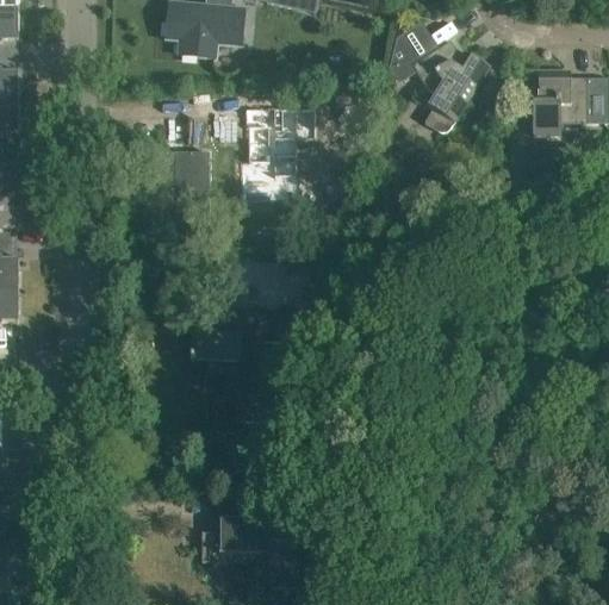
[(168,1),(165,38),(179,39),(178,55),(212,57),(213,43),(222,43),(230,44),(240,45),(243,7),(234,6),(234,0),(205,0),(205,4),(168,1)]
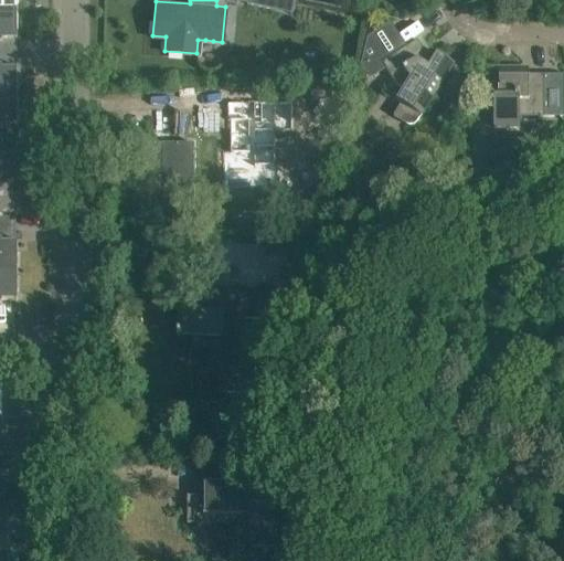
[(0,39),(0,36),(16,36),(16,7),(0,7),(0,39)]
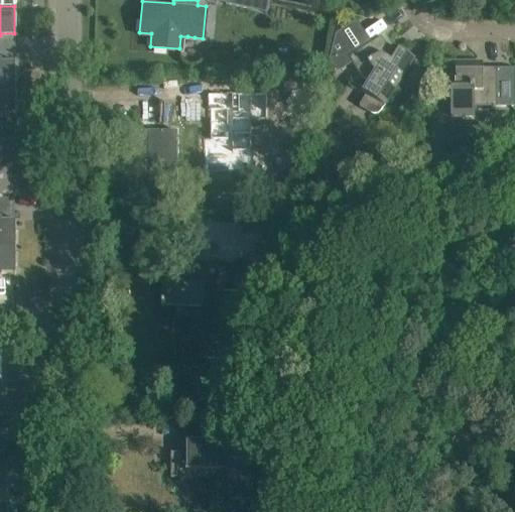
[(334,33),(329,55),(346,44),(337,31),(334,33)]
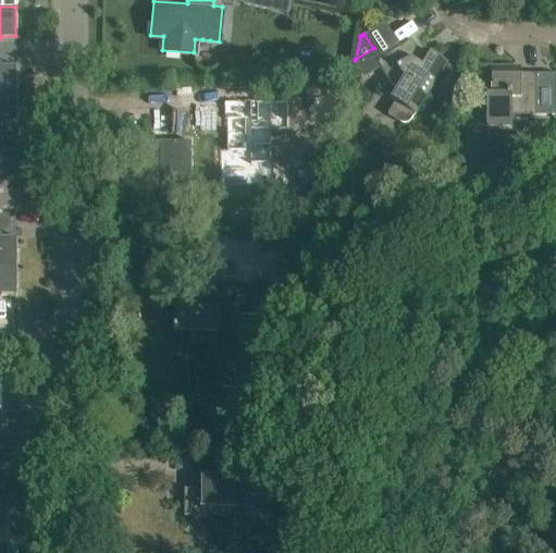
[(379,57),(377,58),(380,63),(391,80),(397,84),(391,95),(396,97),(387,110),(403,120),(407,119),(410,117),(435,77),(446,59),(430,48),(425,54),(419,50),(410,36),(379,57)]
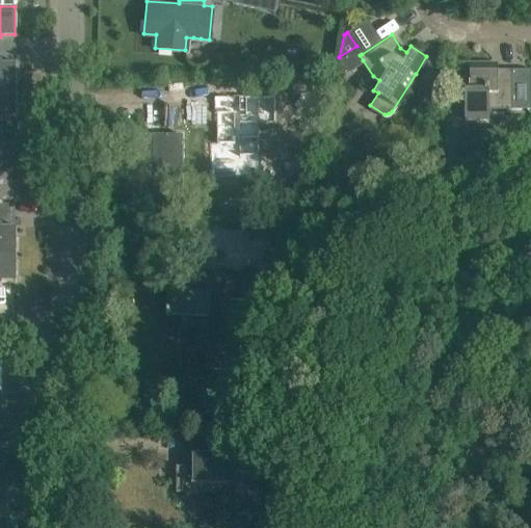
[(0,88),(16,88),(16,61),(0,60),(0,58),(0,88)]
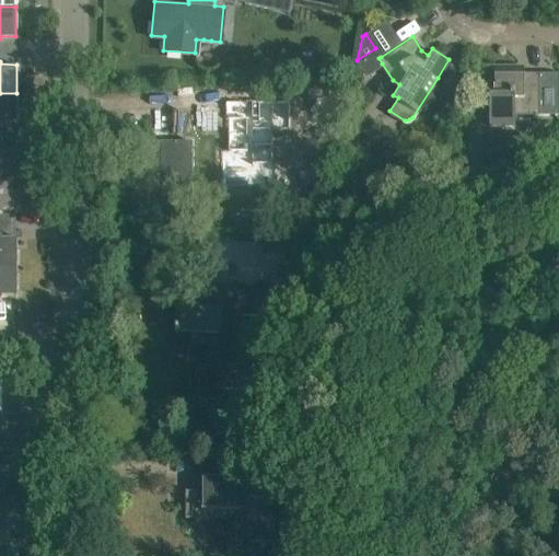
[(482,87),(482,88),(482,89),(484,90),(484,91),(485,91),(485,92),(486,92),(487,93),(488,93),(488,124),(510,124),(514,124),(514,113),(538,113),(558,113),(558,70),(538,70),(523,70),(513,70),(513,64),(493,65),(493,82),(488,82),(487,82),(486,82),(485,82),(485,83),(484,83),(484,84),(482,85),(482,87)]
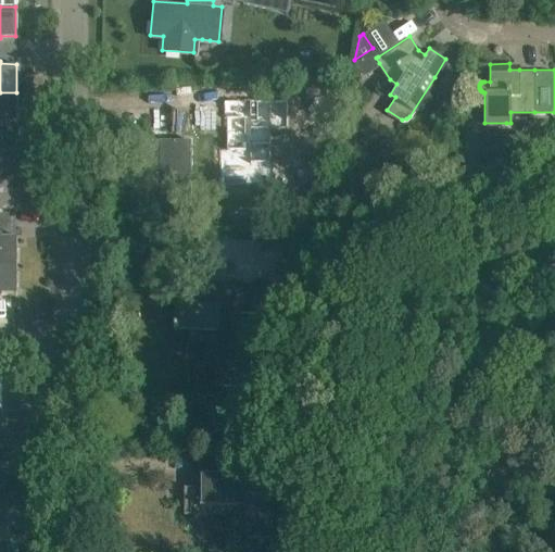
[(335,77),(303,78),(304,107),(326,107),(326,95),(335,95),(335,77)]
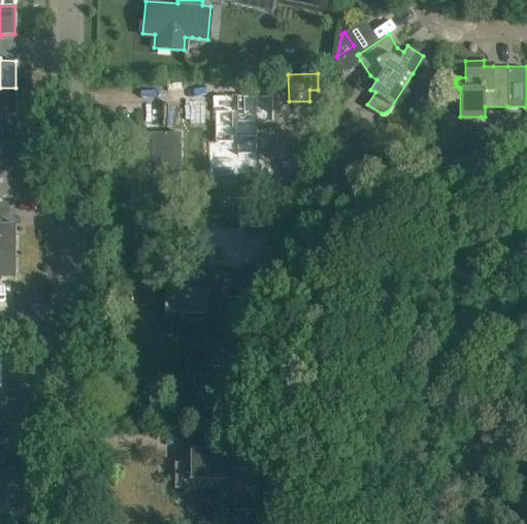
[(0,118),(1,118),(1,116),(3,115),(4,117),(9,117),(9,115),(15,115),(15,88),(0,88),(0,118)]
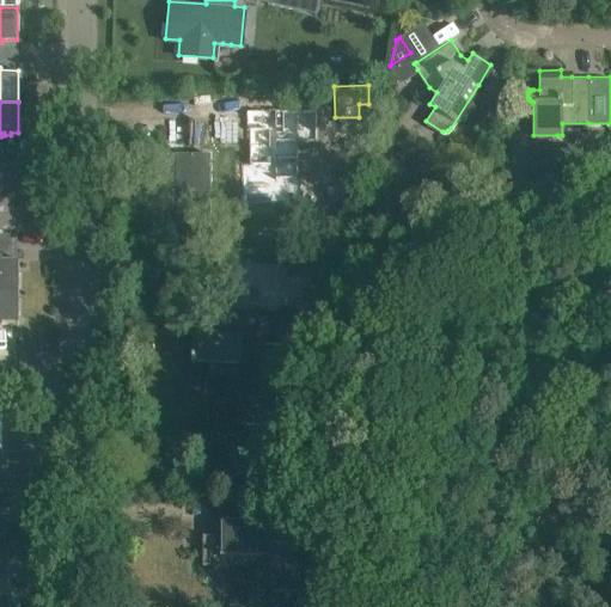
[(299,109),(269,109),(245,109),(245,128),(248,128),(249,175),(245,175),(246,200),(300,198),(299,109)]
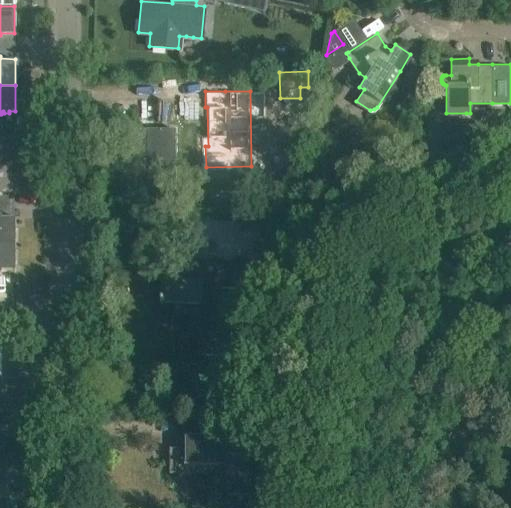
[(288,107),(280,107),(281,120),(289,120),(288,107)]
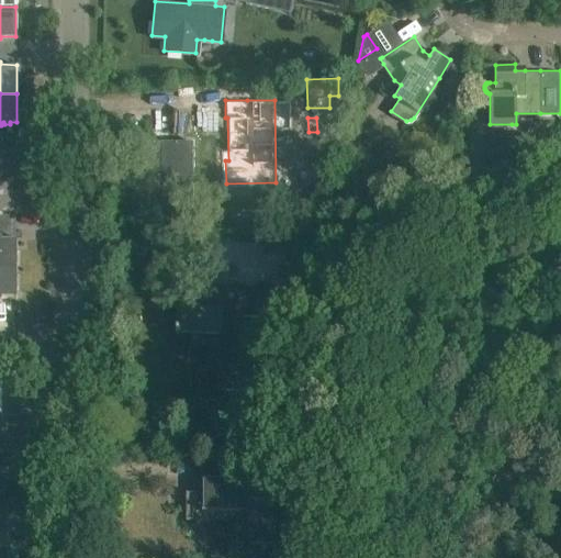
[(0,179),(17,180),(17,151),(1,151),(1,148),(0,147),(0,179)]
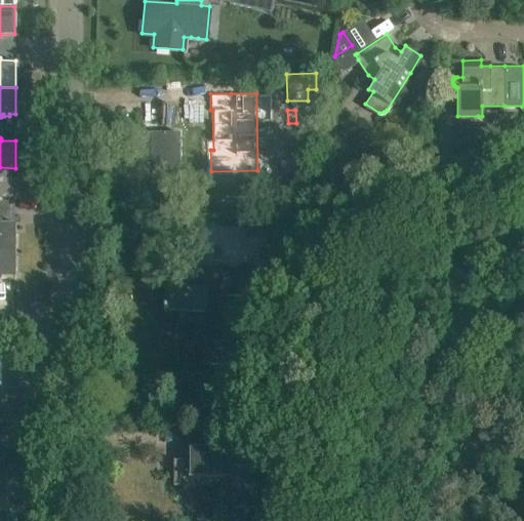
[(519,139),(510,141),(511,153),(520,152),(519,139)]
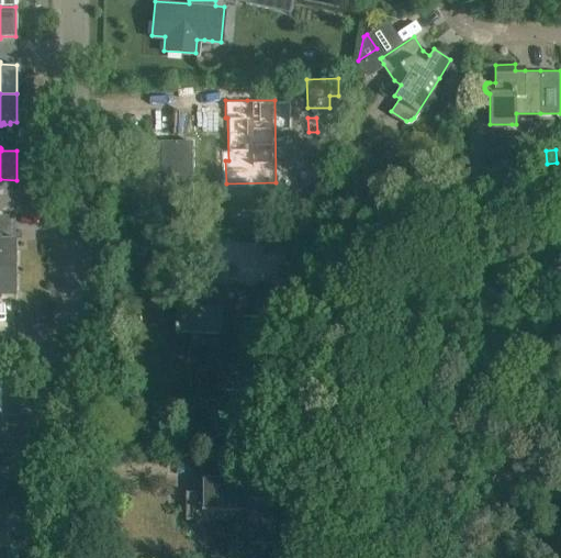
[(0,211),(1,212),(1,209),(17,209),(17,180),(0,179),(0,211)]
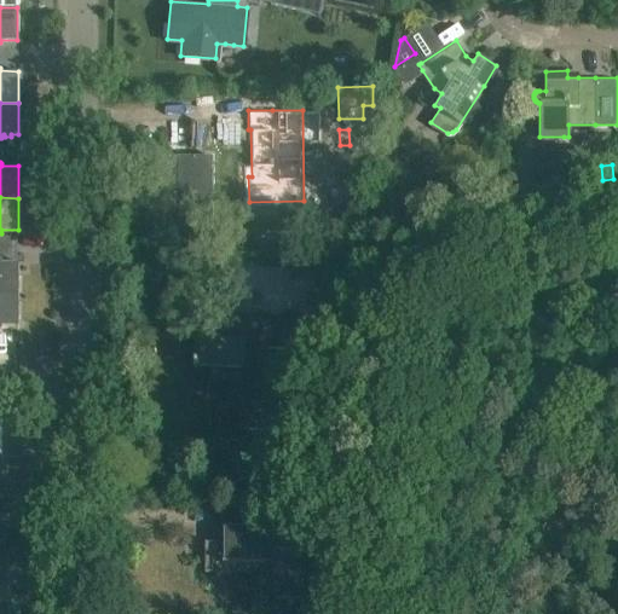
[(0,293),(18,293),(18,261),(16,261),(1,261),(1,258),(0,258),(0,293)]
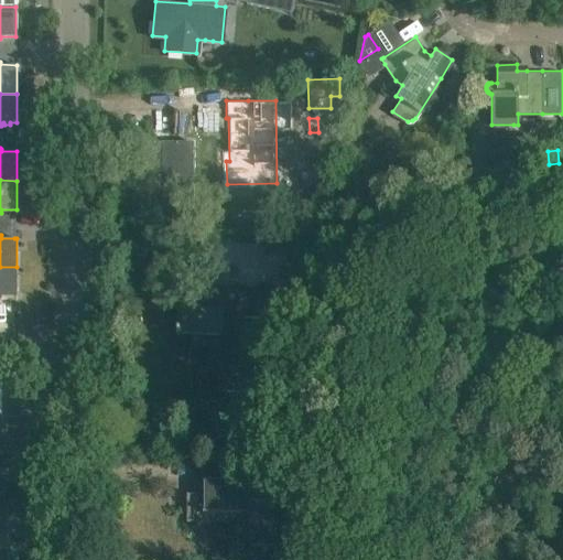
[(273,239),(226,238),(225,255),(237,255),(237,275),(272,275),(273,239)]
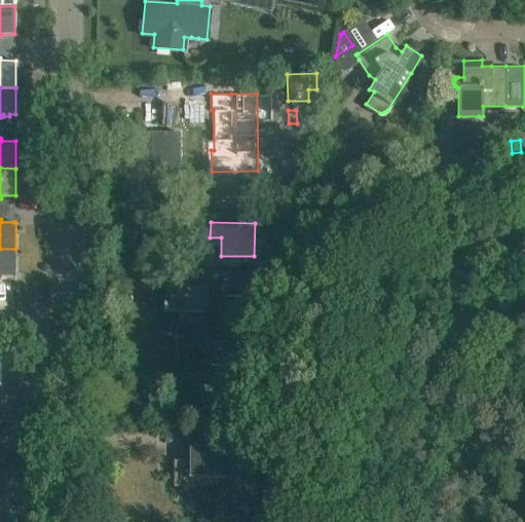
[(0,280),(1,280),(1,276),(15,276),(15,249),(0,249),(0,280)]
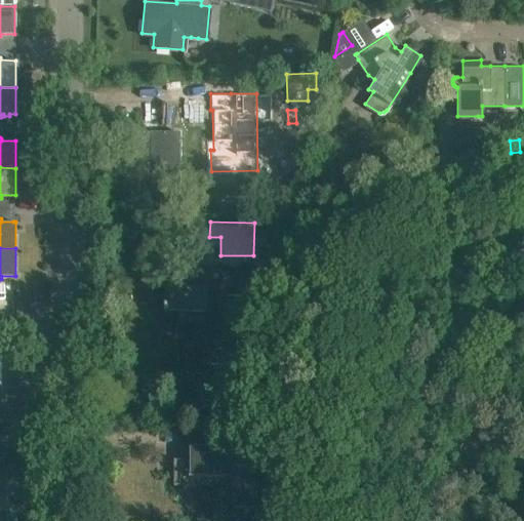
[(256,269),(255,269),(255,280),(284,280),(284,253),(258,250),(256,269)]
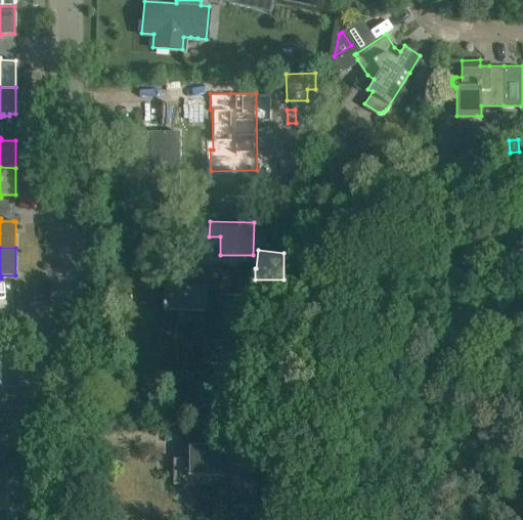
[(163,301),(163,309),(166,309),(166,307),(204,308),(204,344),(202,344),(202,361),(222,361),(224,361),(225,303),(225,302),(225,293),(241,294),(241,268),(176,268),(176,285),(164,284),(164,301),(163,301)]
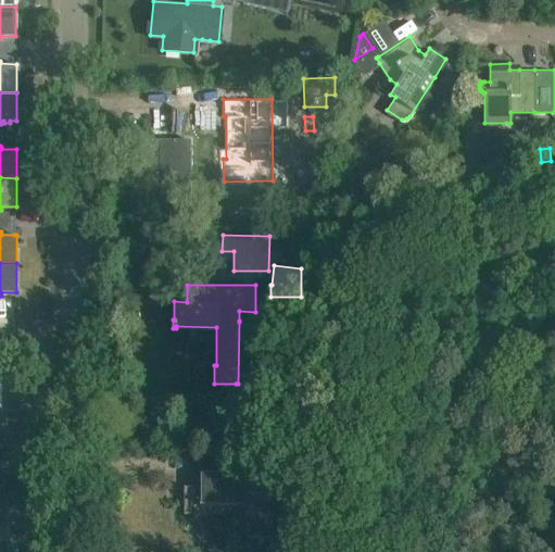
[(0,467),(19,467),(17,431),(7,433),(5,408),(1,408),(0,377),(0,467)]
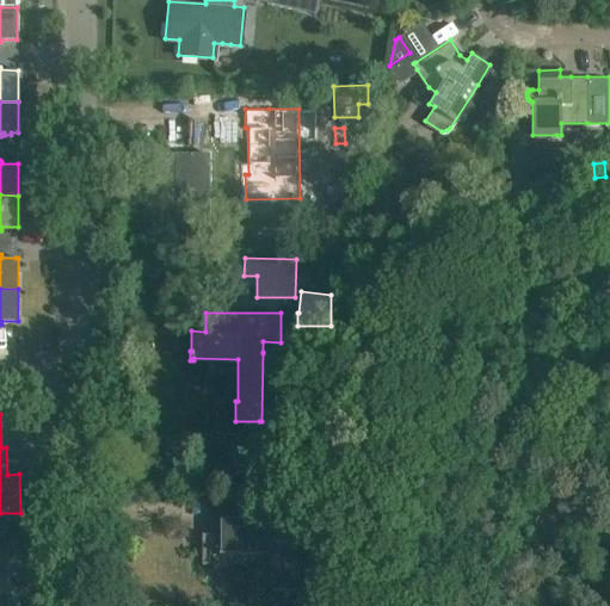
[(296,517),(244,517),(220,517),(220,531),(201,531),(201,561),(269,561),(269,587),(296,587),(296,517)]
